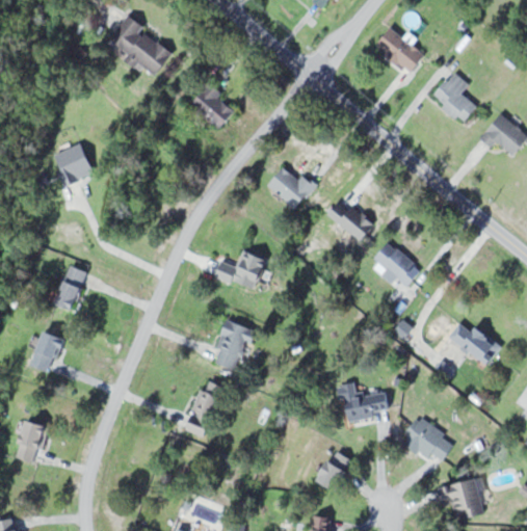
[(310,0),(320,8),(326,0),(310,0)]
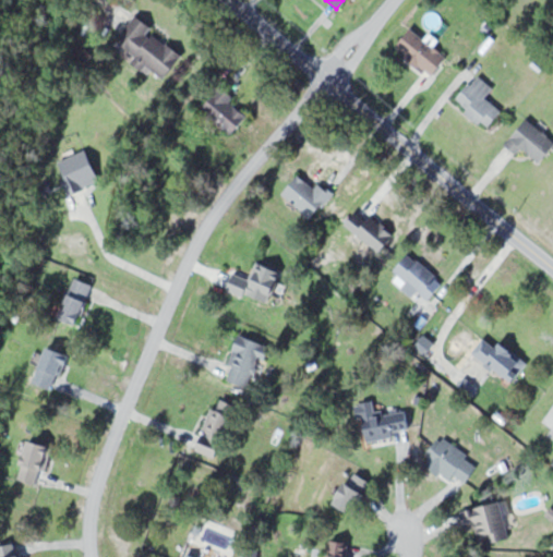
[(110,46),(160,82),(181,53),(131,17),(110,46)]
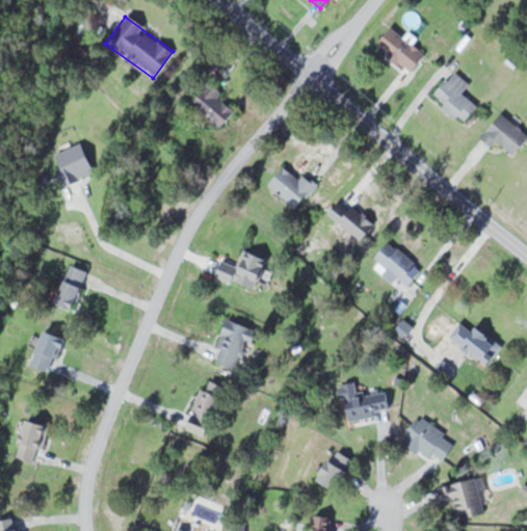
[(409,73),(423,55),(389,27),(374,45),(409,73)]
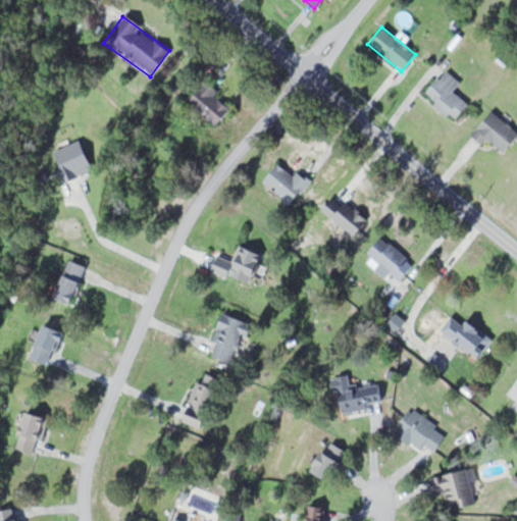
[(451,91),(459,84),(446,70),(423,93),(451,120),(466,105),(451,91)]
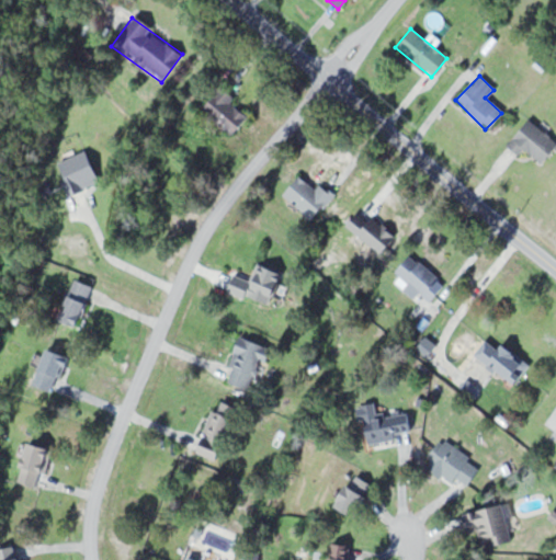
[(199,114),(230,137),(248,113),(215,90),(199,114)]
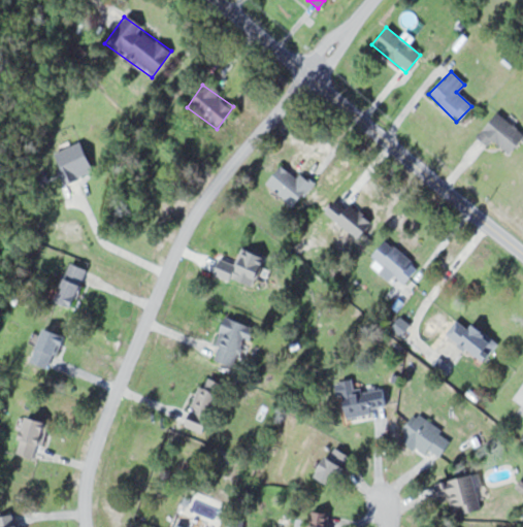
[(311,183),(297,174),(295,177),(278,165),(263,187),(293,207),(311,183)]
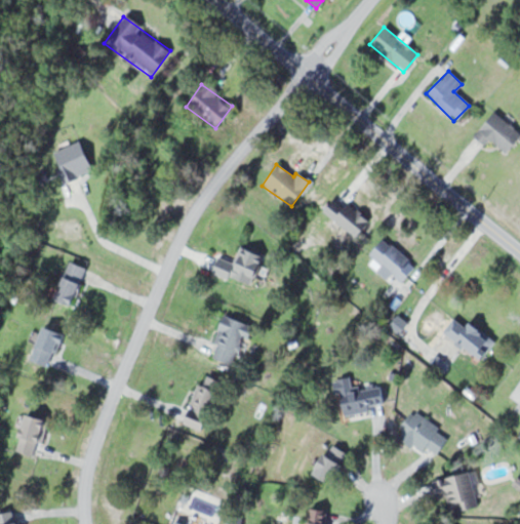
[(368,254),(399,285),(413,270),(383,239),(368,254)]
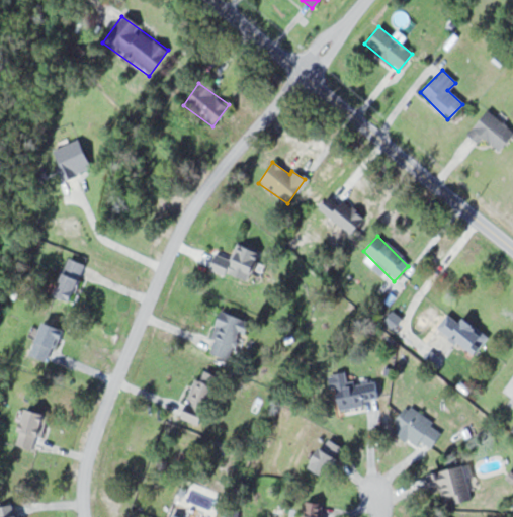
[(214,255),(208,269),(246,284),(258,254),(235,244),(229,260),(214,255)]
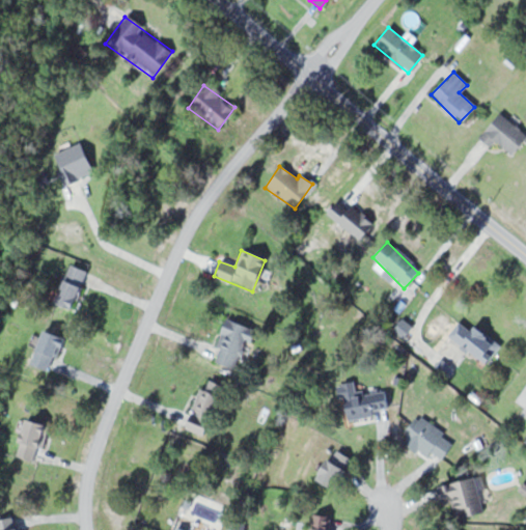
[(73,312),(84,271),(66,266),(55,307),(73,312)]
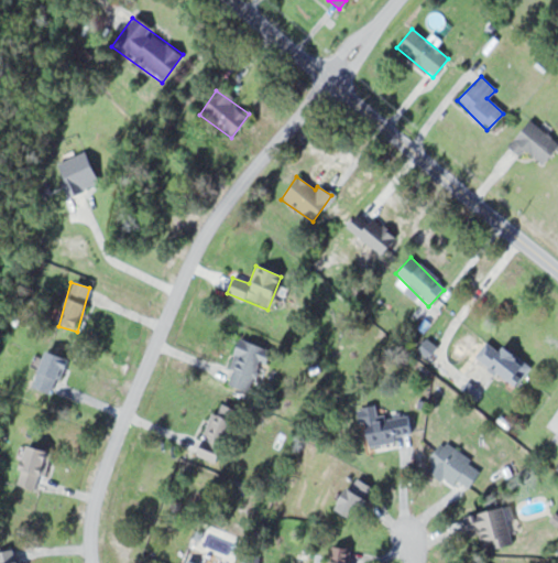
[(225,387),(254,393),(265,347),(236,340),(225,387)]
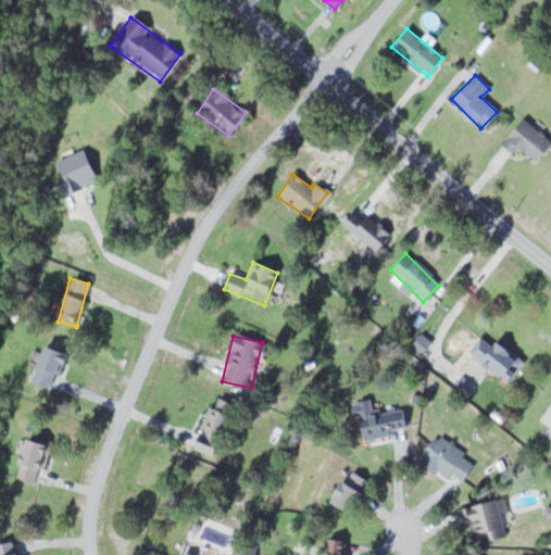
[(504,383),(522,366),(498,341),(490,349),(480,338),(470,349),(504,383)]
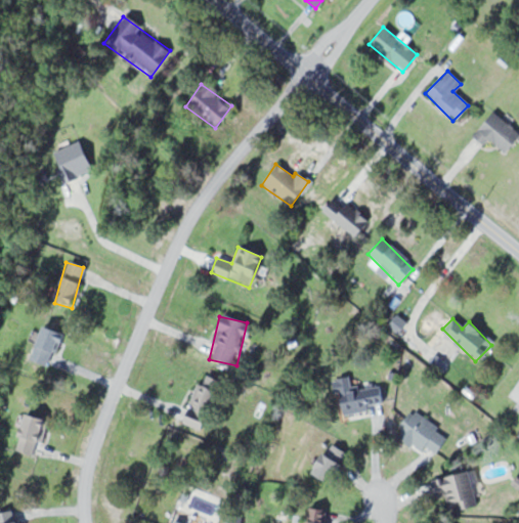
[(30,361),(50,366),(60,333),(40,327),(30,361)]
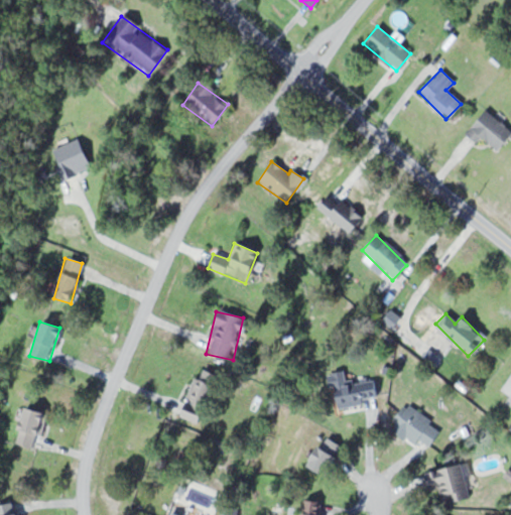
[(178,418),(201,424),(215,374),(200,370),(197,380),(190,378),(178,418)]
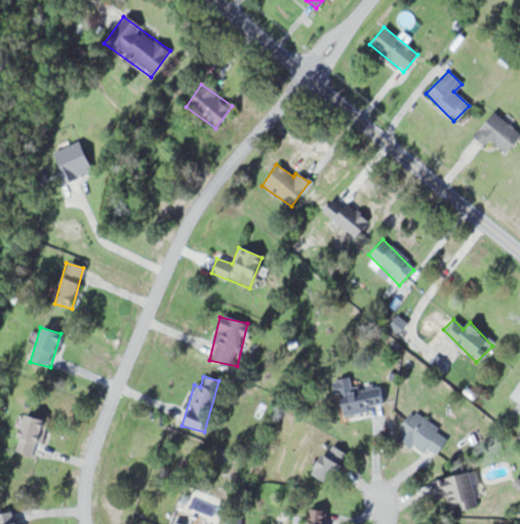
[(383,408),(380,388),(338,394),(342,415),(383,408)]
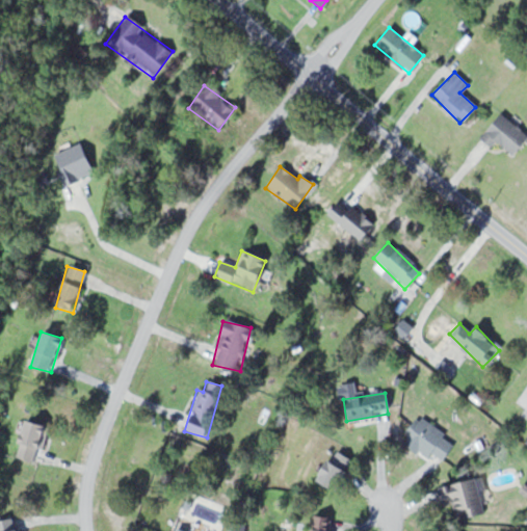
[(401,440),(439,466),(454,442),(417,417),(401,440)]
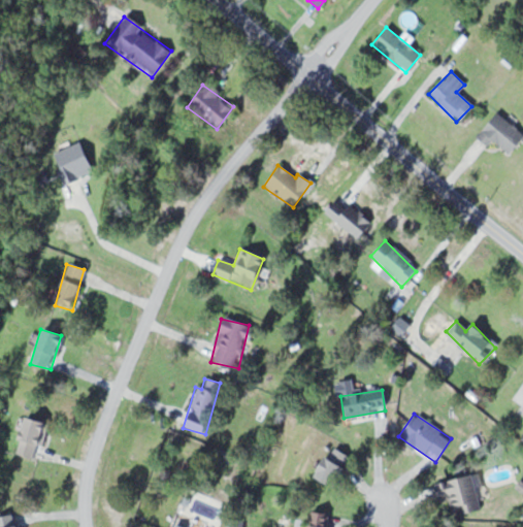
[(33,459),(42,422),(23,418),(13,454),(33,459)]
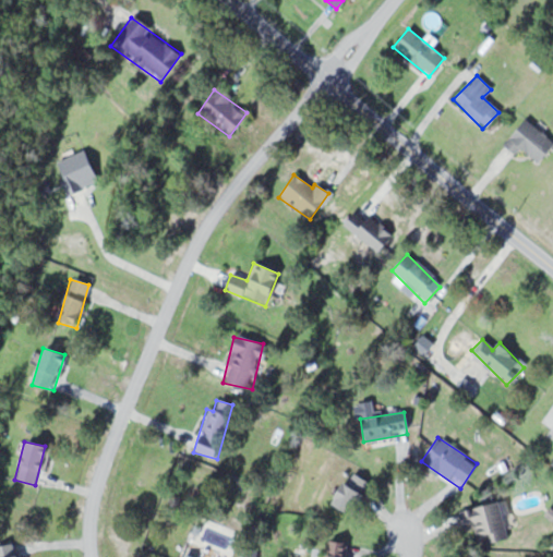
[(370,485),(352,474),(332,504),(349,516),(370,485)]
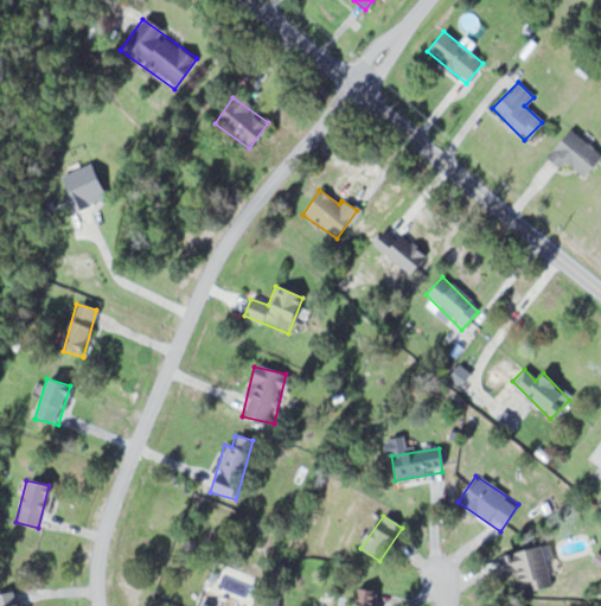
[(550,587),(539,547),(498,557),(503,573),(512,571),(518,594),(550,587)]
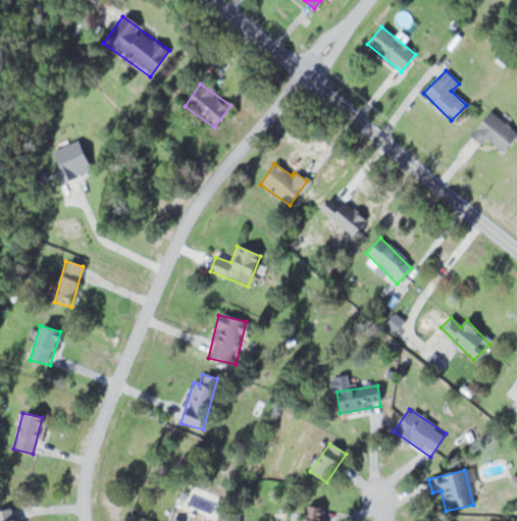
[(322,520),(322,507),(304,507),(303,520),(322,520)]
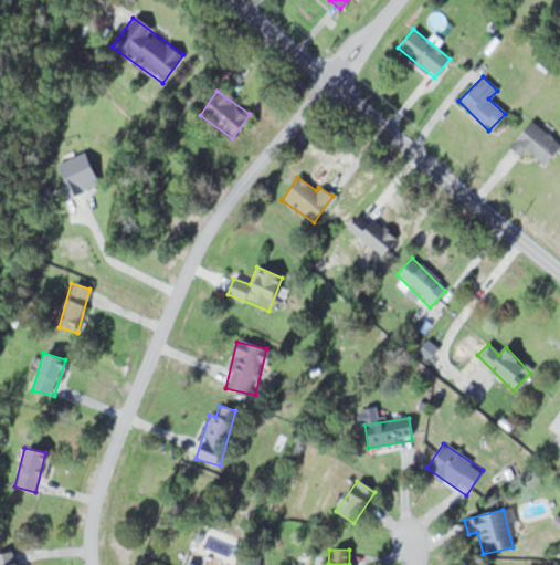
[(17,564),(12,551),(0,554),(0,564),(17,564)]
